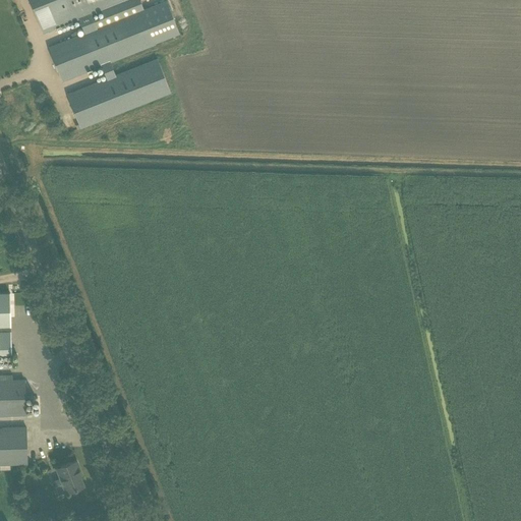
[(77,126),(78,128),(80,128),(170,93),(158,60),(115,76),(110,61),(179,34),(167,1),(143,10),(139,0),(30,0),(43,33),(79,18),(84,34),(49,48),(62,80),(102,65),(108,79),(68,96),(79,125),(77,126)]
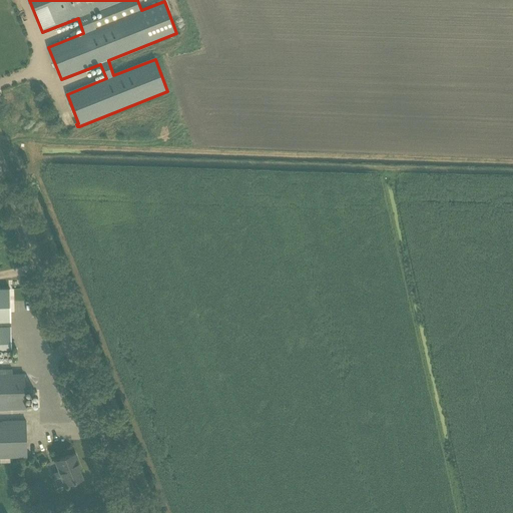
[(0,348),(11,349),(9,290),(0,290),(0,348)]
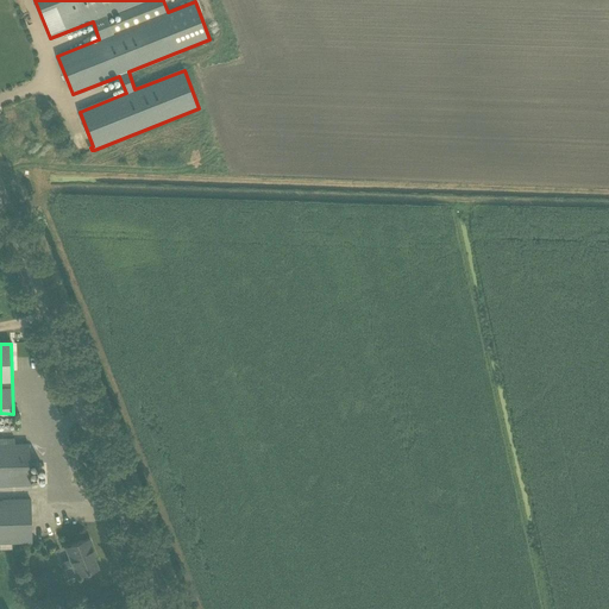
[(0,485),(18,485),(30,485),(29,444),(17,444),(14,445),(0,444),(0,485)]
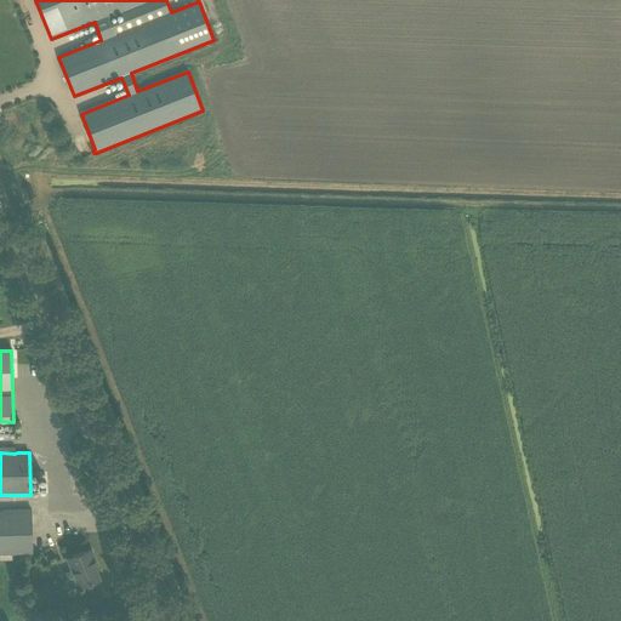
[(0,553),(12,553),(12,543),(20,545),(32,543),(32,510),(20,510),(4,510),(4,512),(0,511),(0,553)]
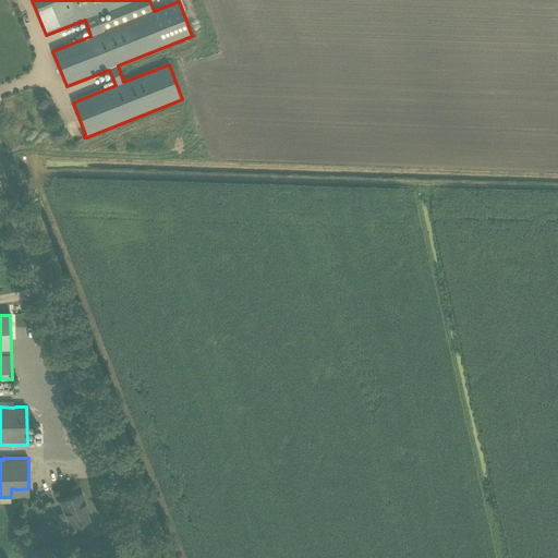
[(68,518),(60,521),(63,531),(71,528),(80,524),(89,521),(86,510),(88,510),(86,504),(82,494),(72,498),(64,500),(69,510),(64,511),(68,518)]
